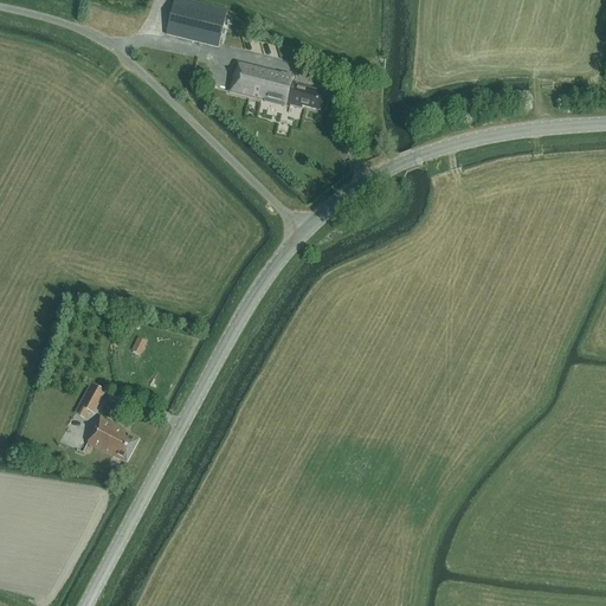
[(229,11),(185,0),(174,0),(166,36),(219,49),(229,11)]
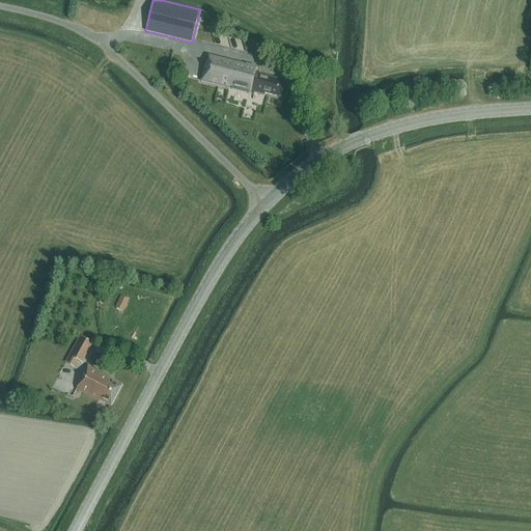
[(266,93),(273,95),(281,98),(285,82),(259,76),(260,74),(256,73),(258,67),(208,56),(207,63),(206,63),(201,81),(255,94),(255,93),(264,96),(266,93)]
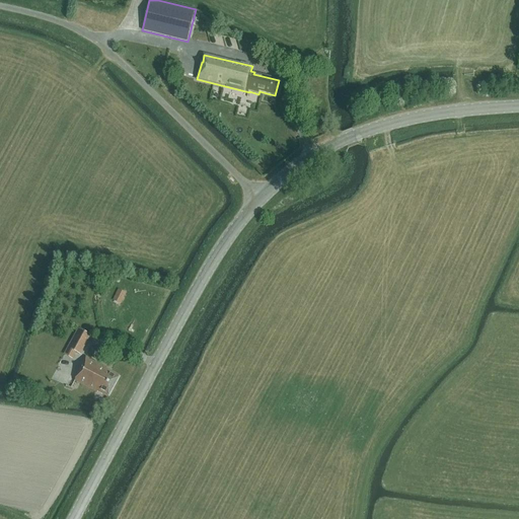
[(119,289),(113,300),(121,304),(126,293),(119,289)]
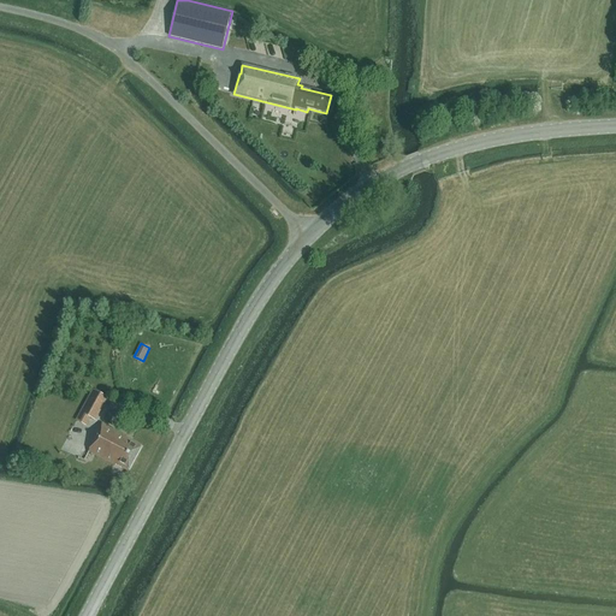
[(95,421),(108,398),(93,390),(80,413),(95,421)]
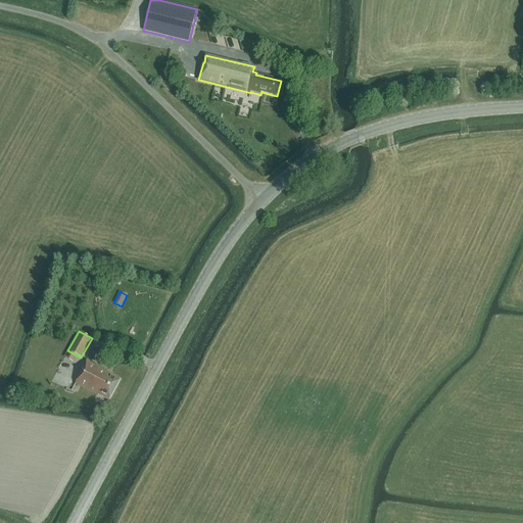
[(98,395),(109,400),(121,379),(107,372),(107,371),(87,360),(78,376),(79,377),(76,383),(98,395)]
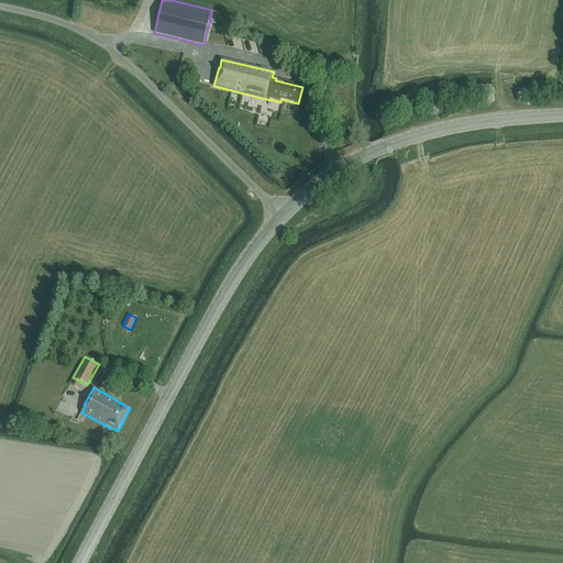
[(54,424),(43,422),(41,429),(53,432),(54,424)]
